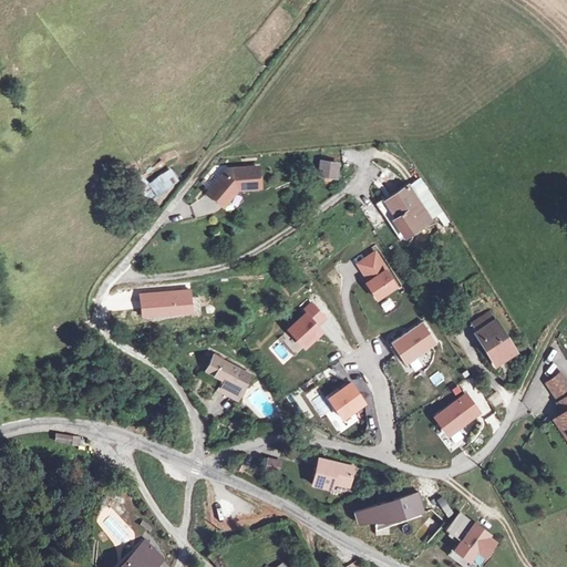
[(336,177),(338,164),(321,161),(319,175),(336,177)]
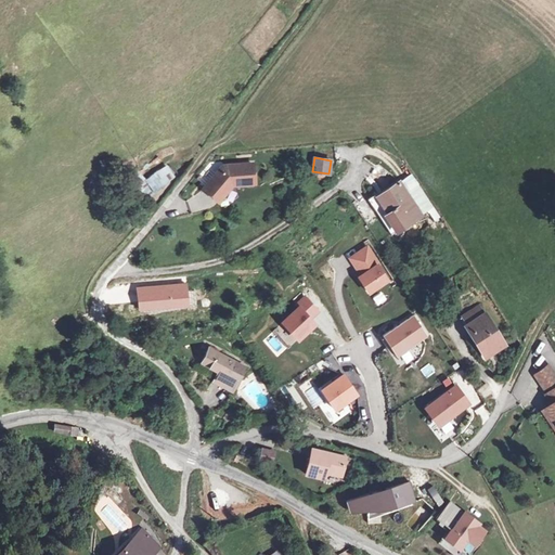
[(167,164),(145,179),(155,192),(177,177),(167,164)]
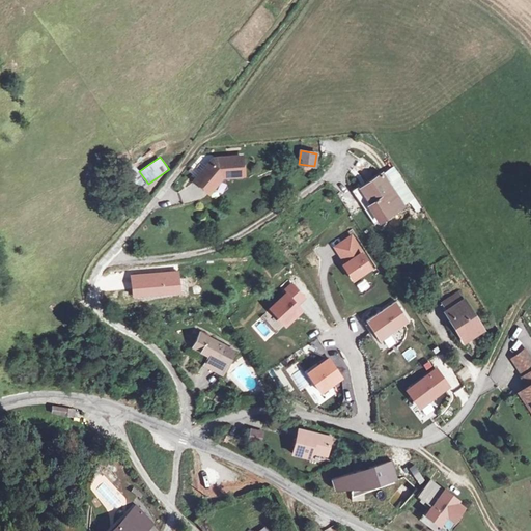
[(244,177),(242,157),(213,159),(214,163),(208,164),(194,179),(208,192),(222,176),(236,175),(236,178),(244,177)]
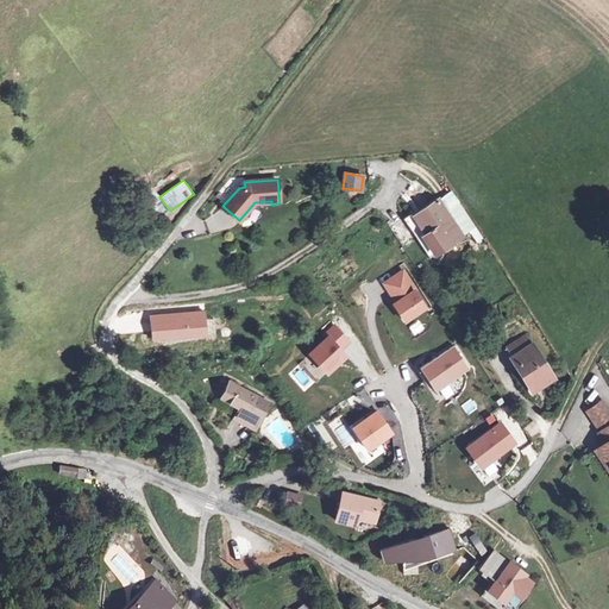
[(475,227),(451,192),(438,200),(462,236),(475,227)]
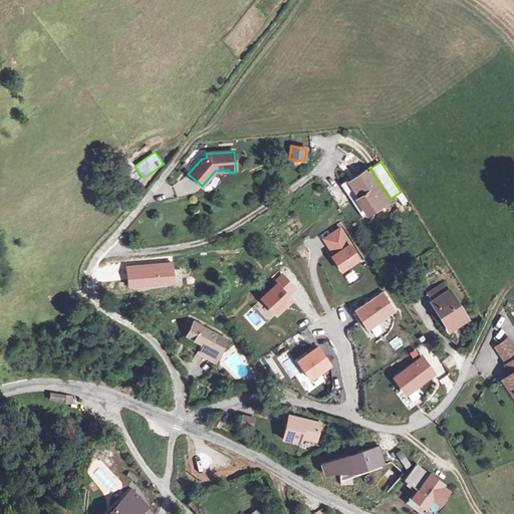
[(390,199),(369,169),(354,179),(364,195),(357,199),(367,214),(390,199)]
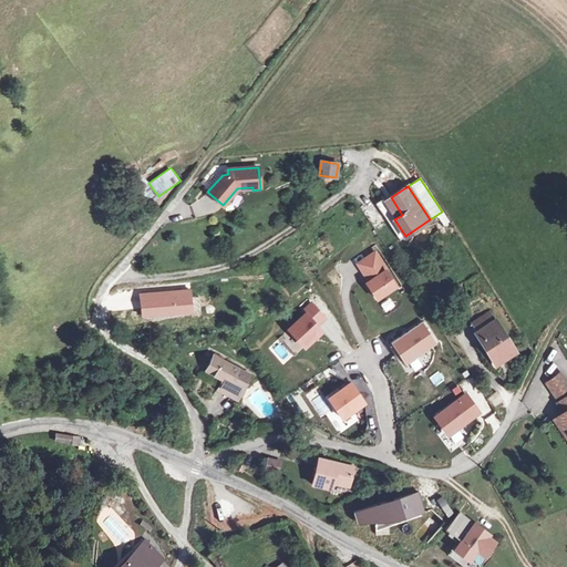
[(152,189),(145,195),(152,203),(158,196),(152,189)]
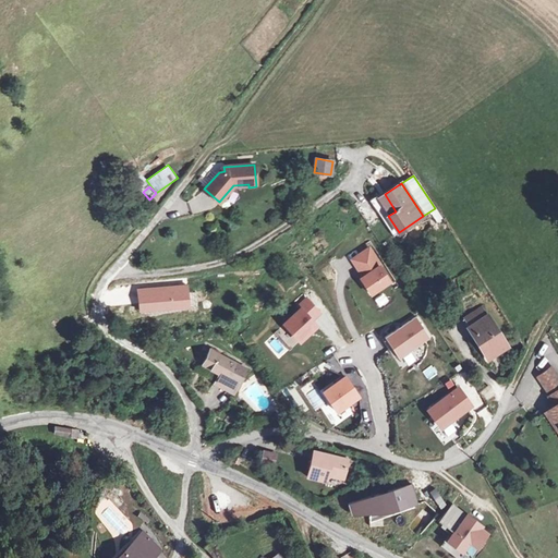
[(399,232),(388,216),(396,211),(385,194),(383,192),(370,201),(393,237),(399,232)]
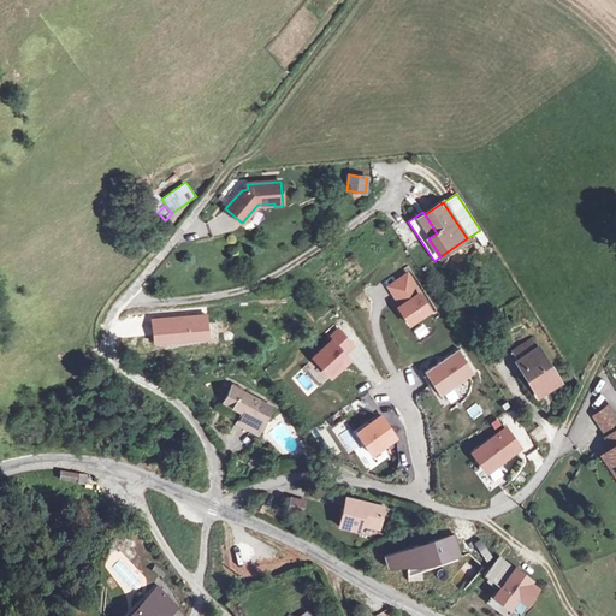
[(407,274),(389,286),(401,306),(398,307),(409,325),(431,311),(407,274)]
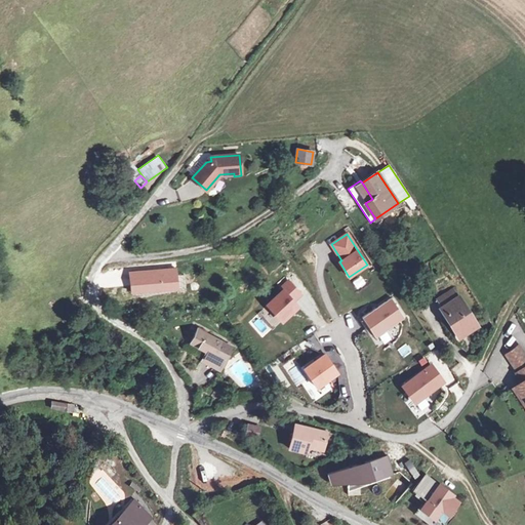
[(300,294),(288,281),(280,288),(283,290),(267,305),(282,321),(298,307),(293,301),(300,294)]
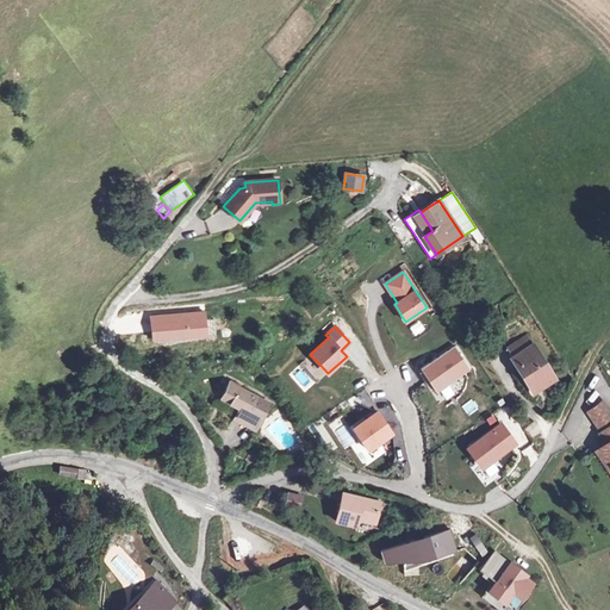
[(514,356),(534,344),(528,335),(508,348),(514,356)]
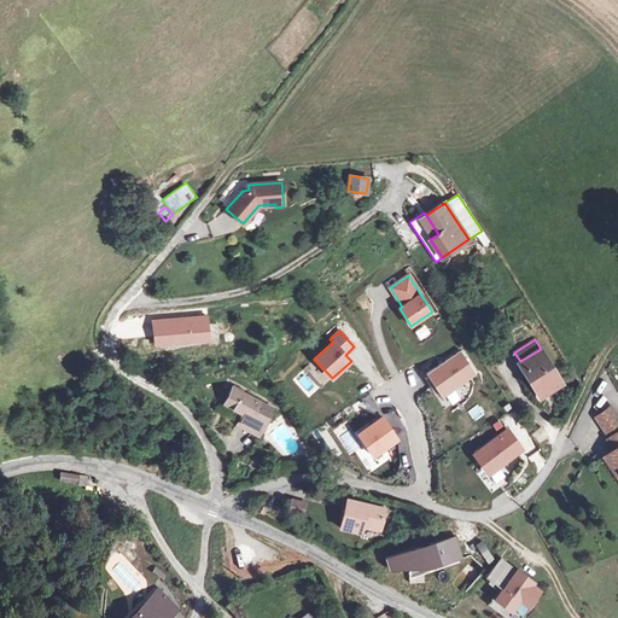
[(563,384),(541,349),(520,361),(518,362),(524,372),(528,369),(537,385),(534,388),(540,397),(563,384)]
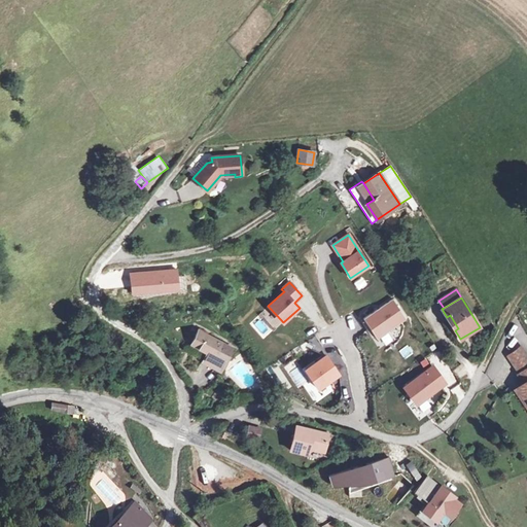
[(396,300),(362,316),(374,339),(407,321),(396,300)]
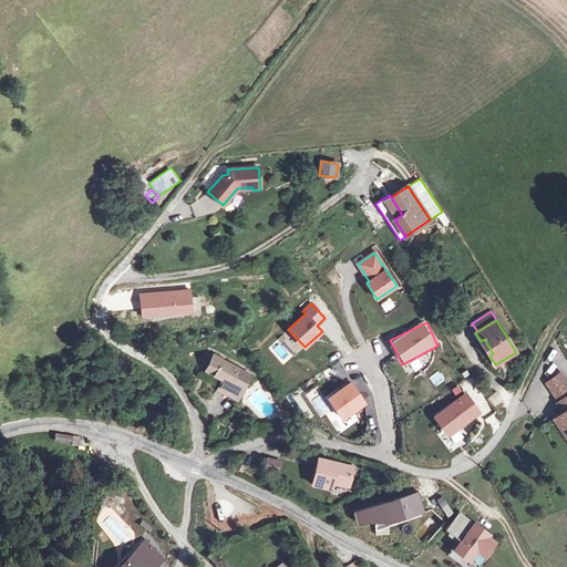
[(493,353),(484,339),(481,341),(476,344),(485,359),(490,356),(493,353)]
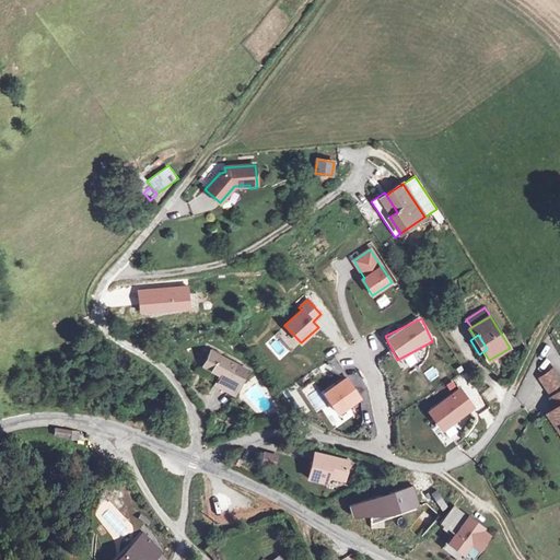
[(233,394),(246,370),(210,351),(202,365),(219,374),(214,384),(233,394)]
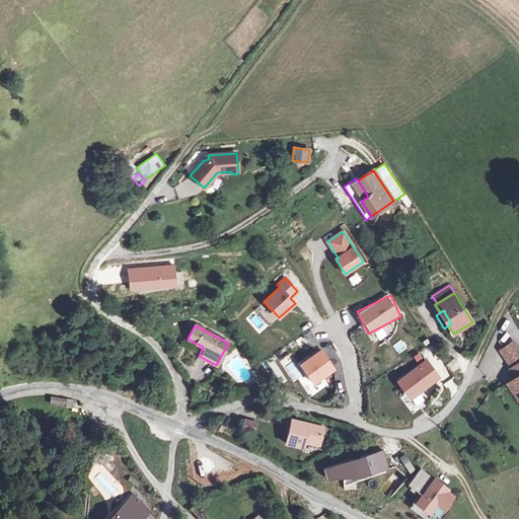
[(400,341),(393,346),(398,353),(405,348),(400,341)]
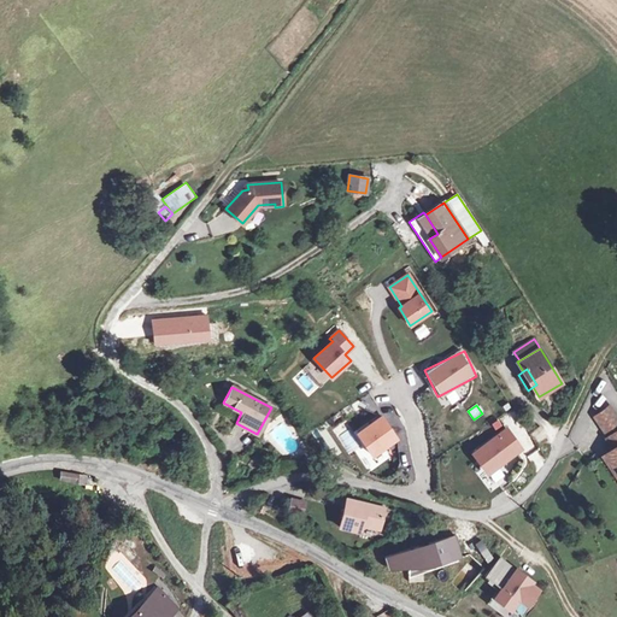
[(616,418),(609,407),(595,416),(610,436),(607,439),(615,448),(606,454),(616,469),(616,471),(616,474),(616,475),(616,418)]
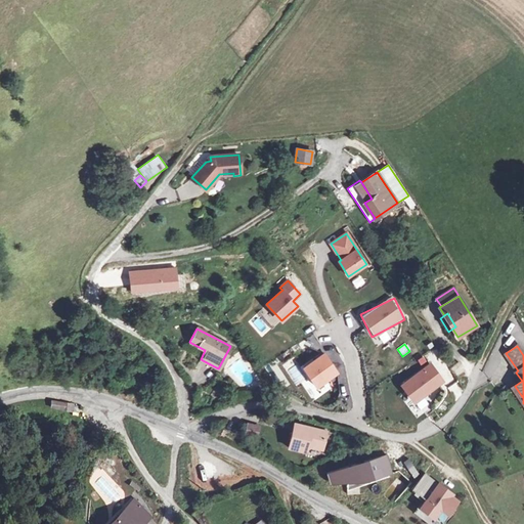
[(324,354),(304,367),(316,387),(337,373),(324,354)]
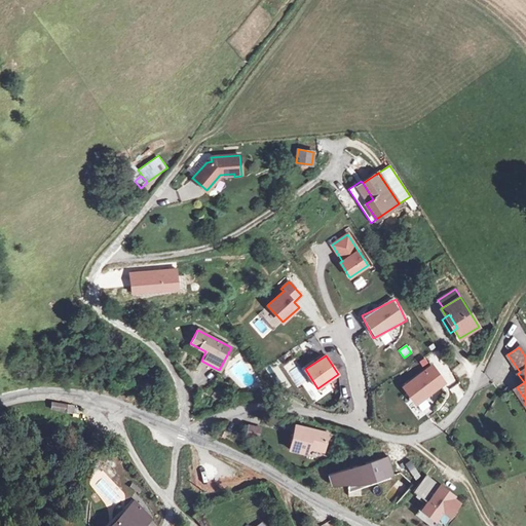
[(431,367),(404,386),(415,402),(439,385),(443,382),(431,367)]
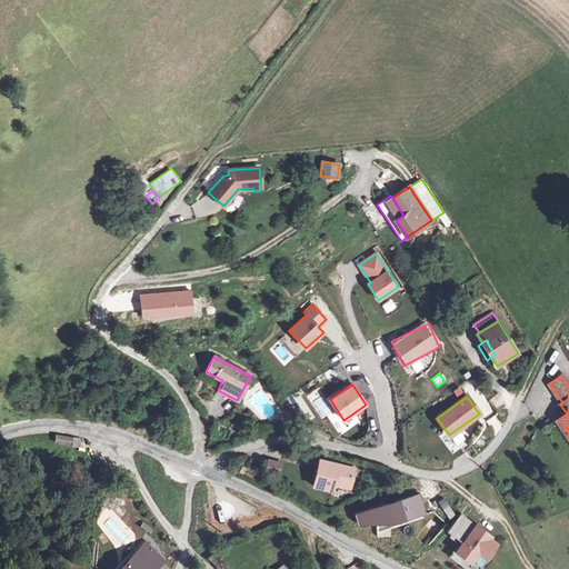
[(479,413),(475,417),(480,423),(485,420),(479,413)]
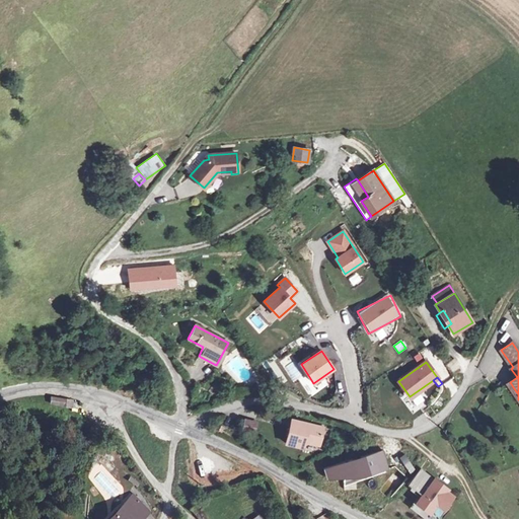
[(256,430),(257,420),(243,419),(242,429),(256,430)]
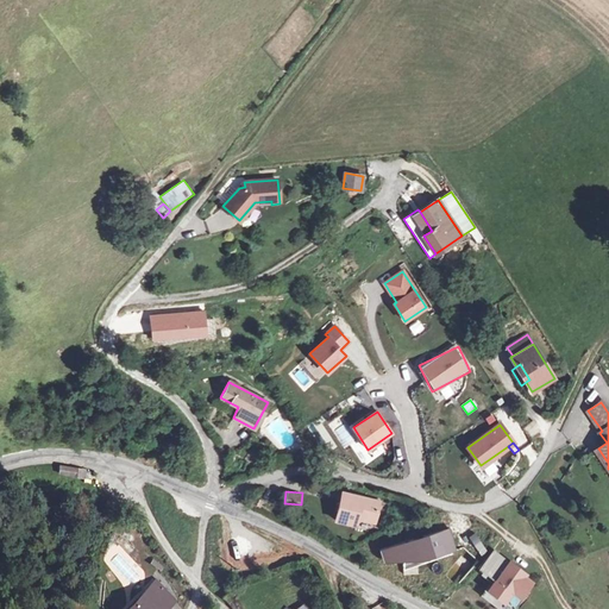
[(380,506),(343,494),(333,521),(353,527),(356,520),(372,526),(380,506)]
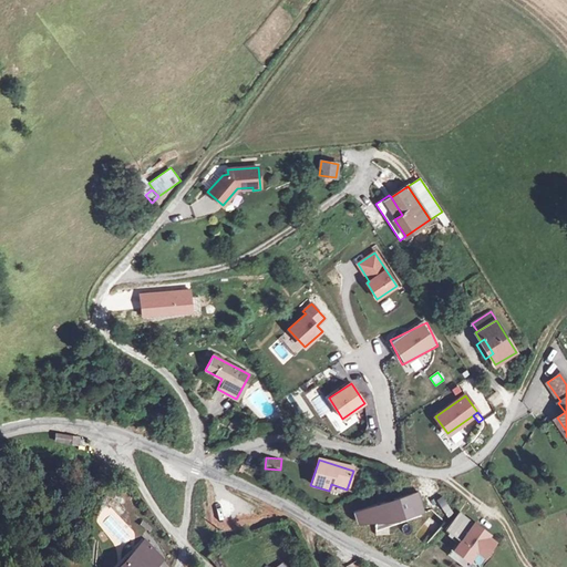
[(384,502),(352,512),(357,523),(374,522),(375,534),(389,534),(389,522),(393,522),(424,512),(418,491),(393,498),(394,502),(384,502)]
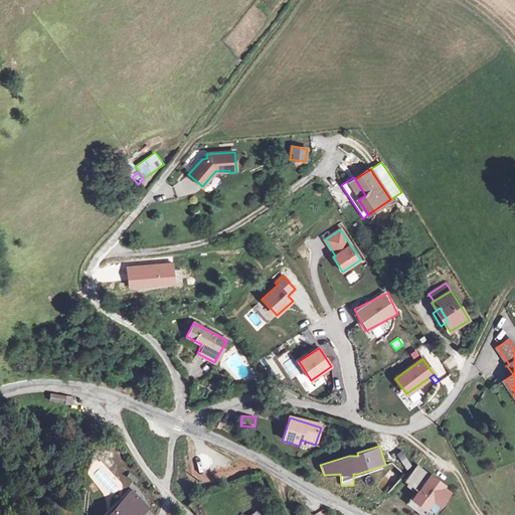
[(421,471),(415,466),(404,480),(410,485),(421,471)]
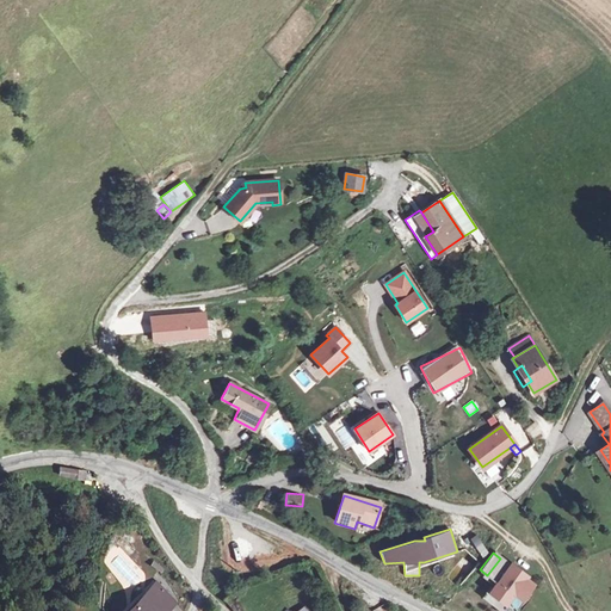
[(463,557),(446,575),(456,584),(473,566),(463,557)]
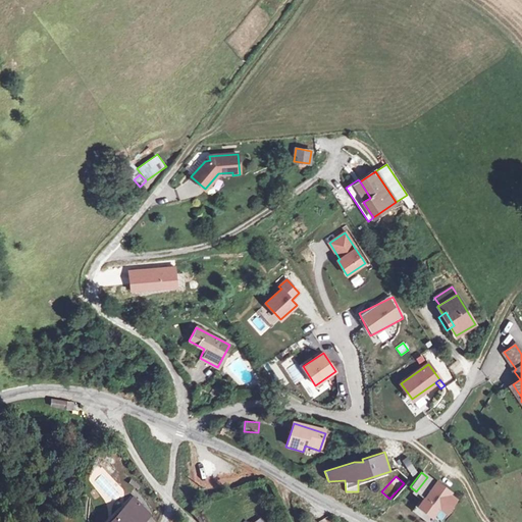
[(427,477),(416,491),(424,498),(418,506),(431,516),(439,507),(446,512),(456,499),(449,493),(451,491),(442,486),(441,488),(427,477)]
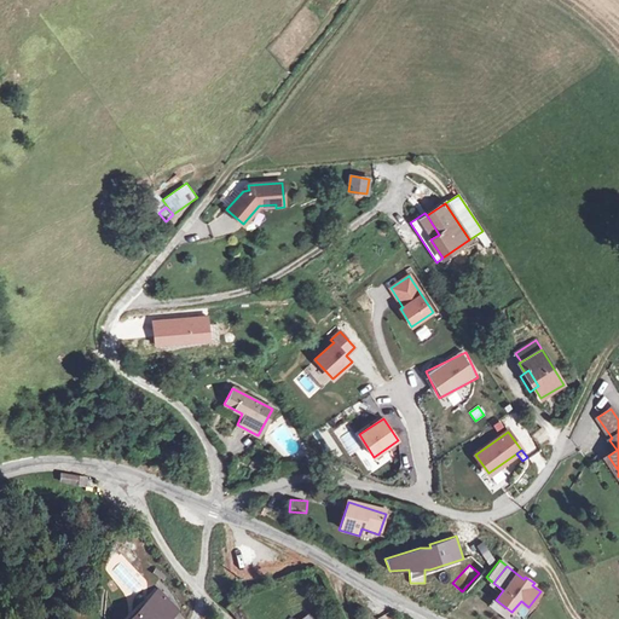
[(169,618),(178,611),(158,591),(131,618),(169,618)]
